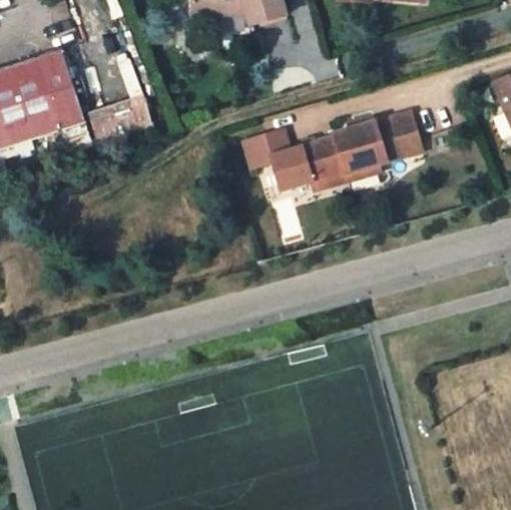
[(222,8),(245,2),(248,12),(252,23),(289,11),(284,0),(192,0),(193,14),(223,13),(222,8)]
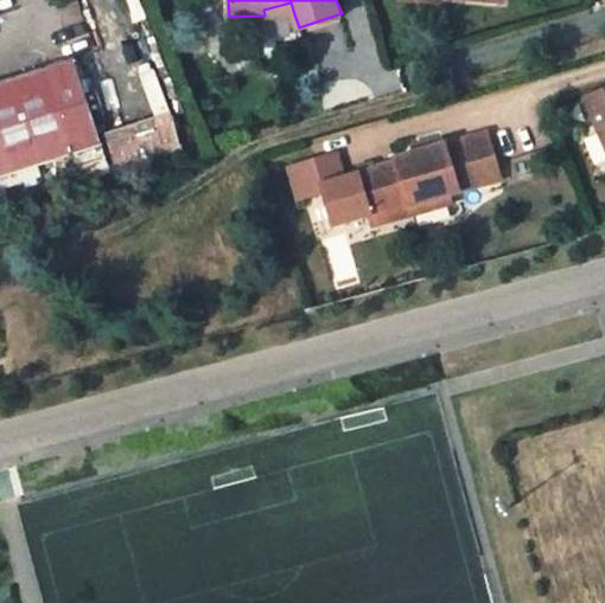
[(291,2),(263,10),(265,15),(293,15),(294,14),(291,2)]
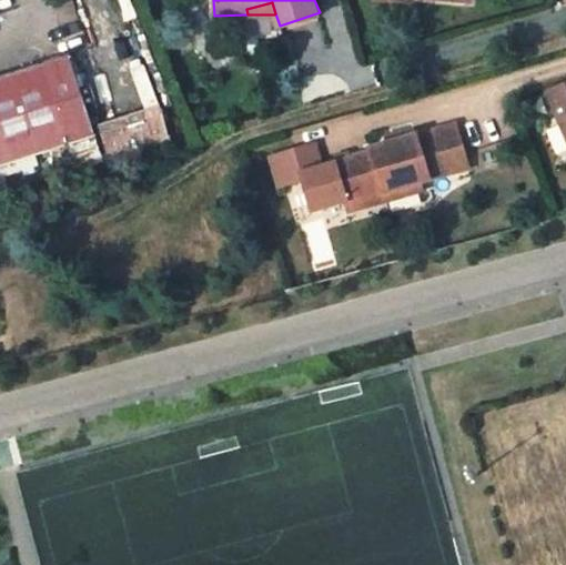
[(68,52),(0,73),(0,163),(49,149),(54,164),(68,160),(62,144),(93,134),(68,52)]
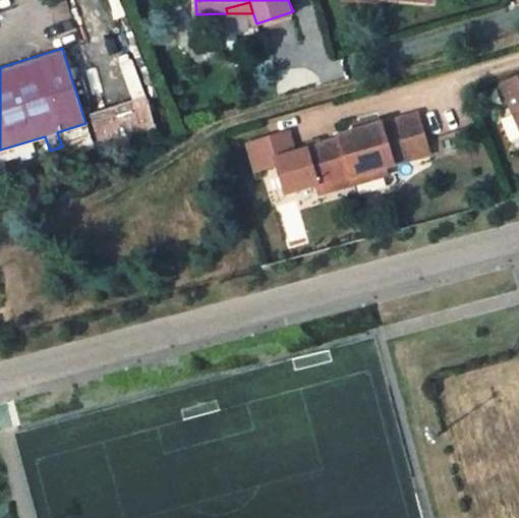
[(500,81),(518,126),(518,72),(512,76),(500,81)]
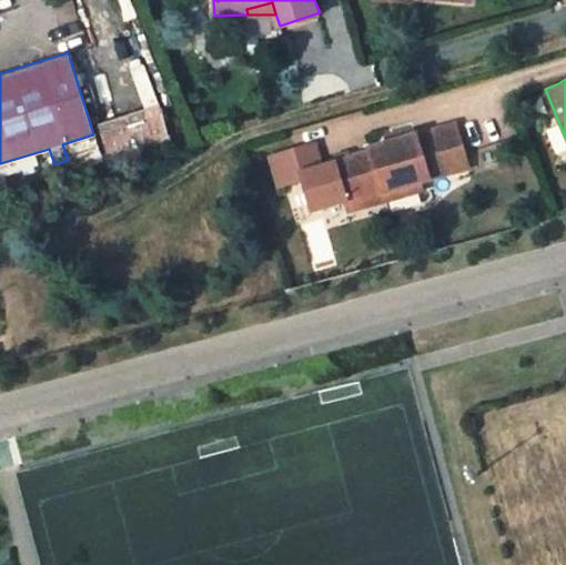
[(97,125),(110,159),(155,140),(142,107),(97,125)]
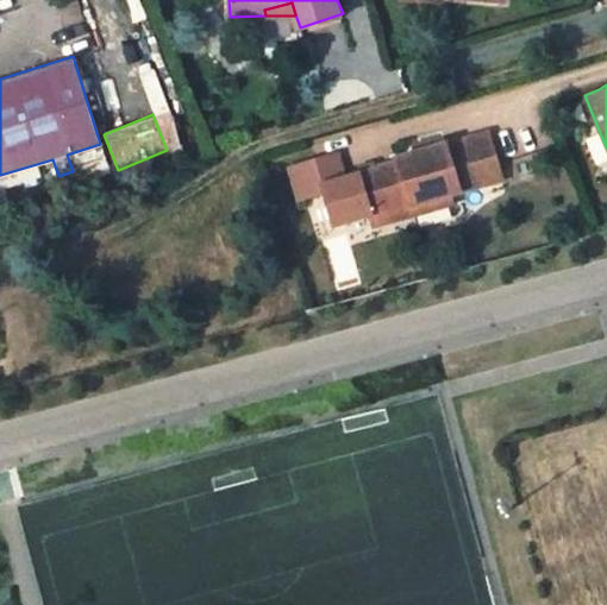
[(487,130),(394,156),(395,162),(358,171),(369,209),(406,199),(411,212),(451,201),(449,191),(501,177),(487,130)]
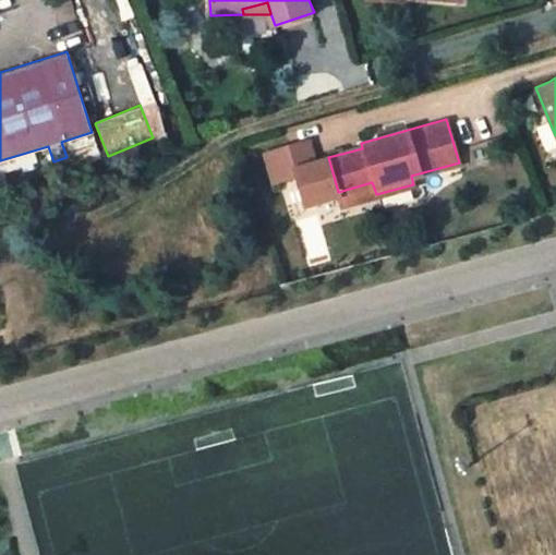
[(341,204),(376,194),(372,182),(338,192),(341,204)]
